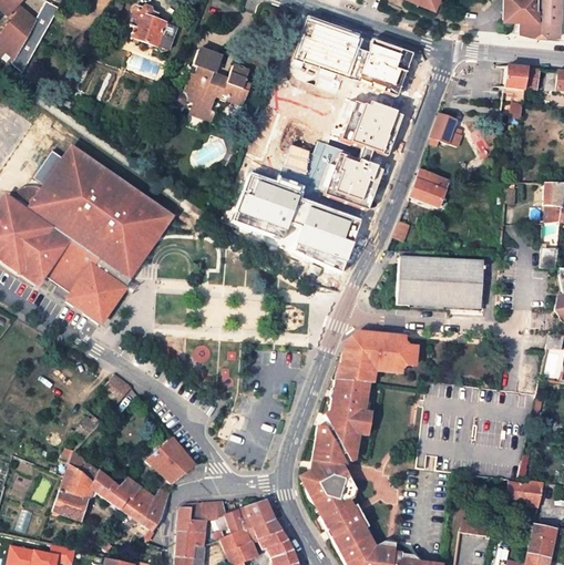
[(0,0),(0,4),(11,14),(16,8),(22,1),(23,0),(0,0)]
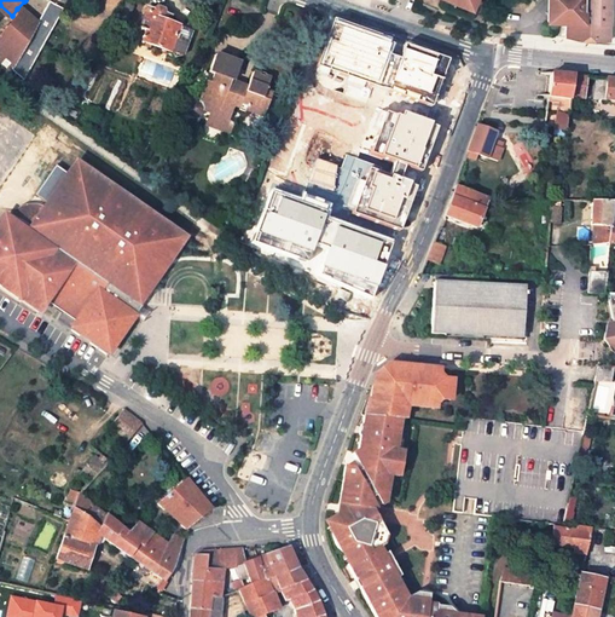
[(44,18),(17,69),(29,79),(68,5),(56,0),(52,0),(44,18)]
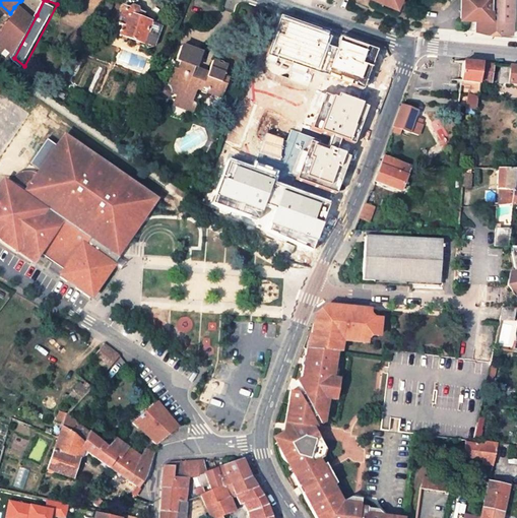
[(462,0),(463,16),(477,16),(493,16),(492,6),(492,0),(462,0)]
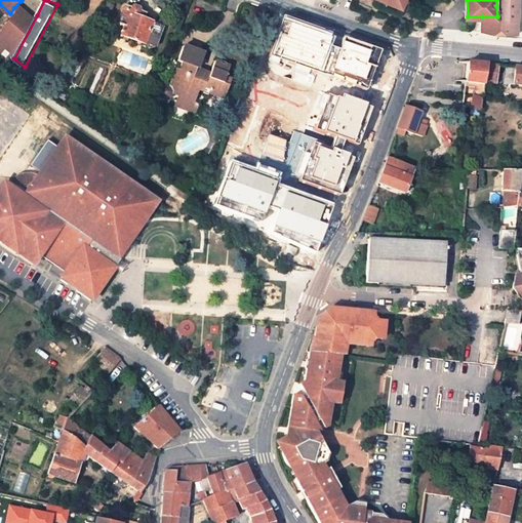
[(496,0),(496,6),(502,6),(502,16),(500,31),(519,32),(519,0),(496,0)]
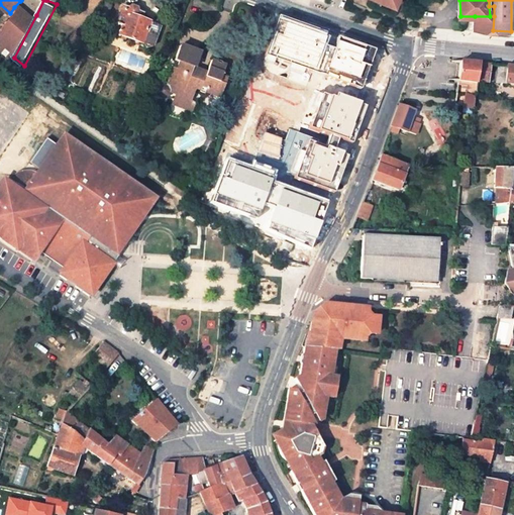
[(14,58),(36,15),(20,1),(14,7),(18,10),(0,32),(0,41),(4,47),(0,48),(0,49),(11,61),(14,58)]
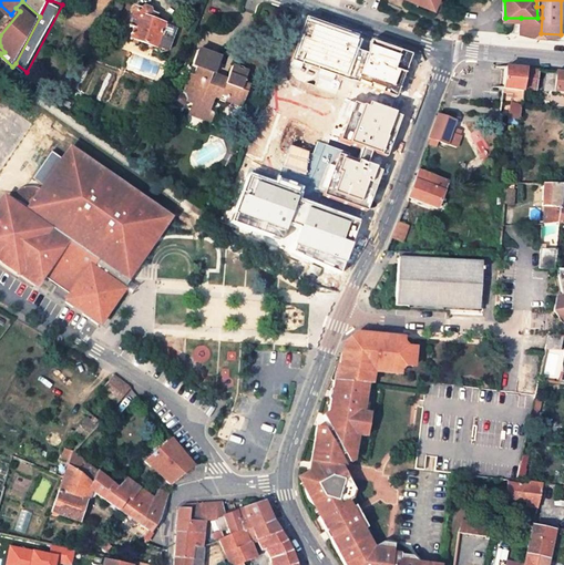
[(160,12),(137,6),(132,23),(137,26),(134,36),(170,49),(177,27),(156,19),(160,12)]
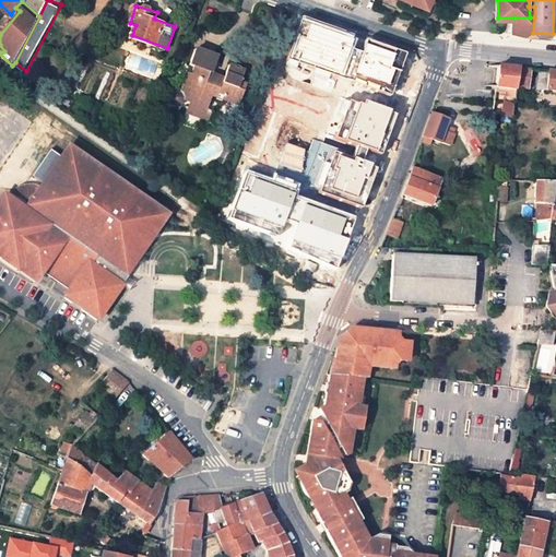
[(356,35),(303,16),(290,59),(343,76),(356,35)]
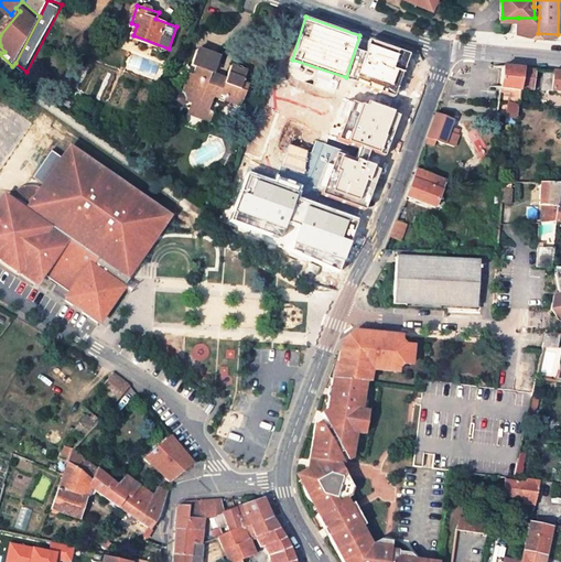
[(535,18),(518,18),(518,32),(531,33),(538,33),(539,18),(535,18)]
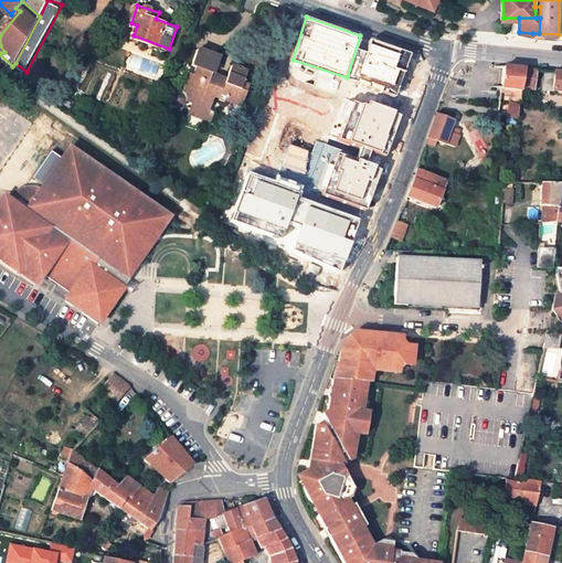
[(411,53),(370,39),(354,82),(396,96),(411,53)]
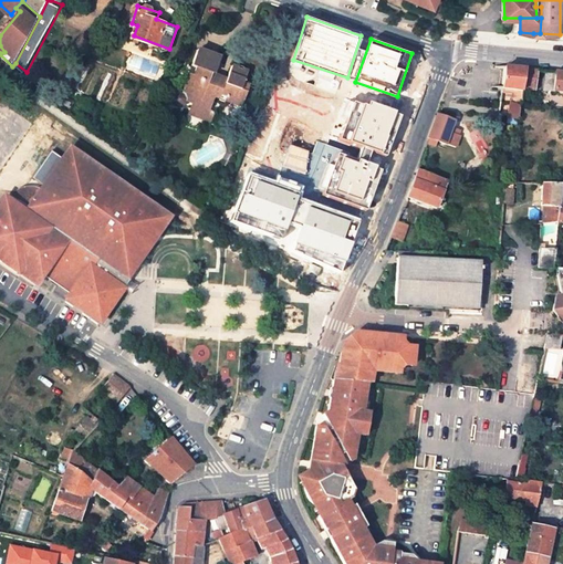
[(221,56),(200,48),(194,64),(199,66),(196,76),(191,74),(190,79),(188,79),(185,91),(183,90),(176,93),(174,97),(177,103),(181,105),(188,103),(188,100),(197,103),(196,105),(209,111),(210,107),(215,94),(244,105),(252,84),(246,82),(250,71),(235,64),(229,77),(227,82),(212,77),(215,72),(221,56)]
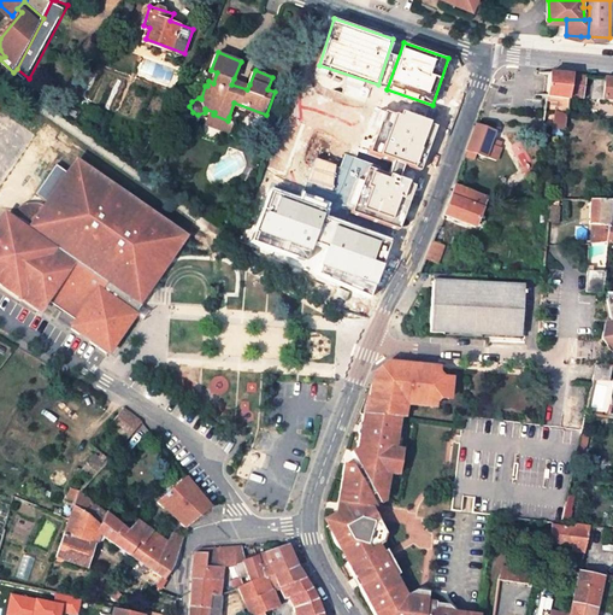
[(553,71),(549,95),(572,97),(572,94),(575,74),(553,71)]
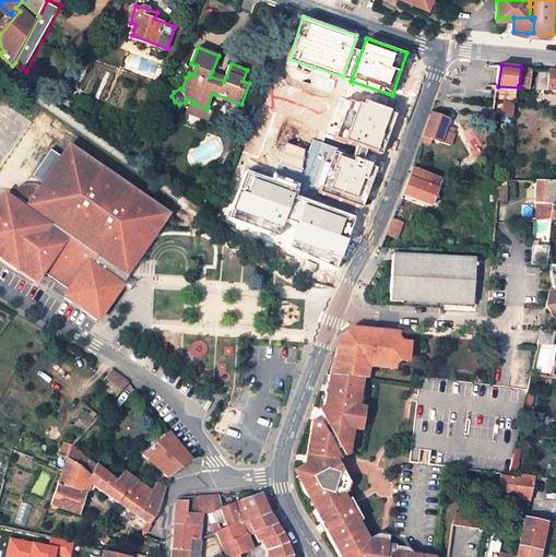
[(519,85),(529,87),(532,68),(521,67),(519,85)]
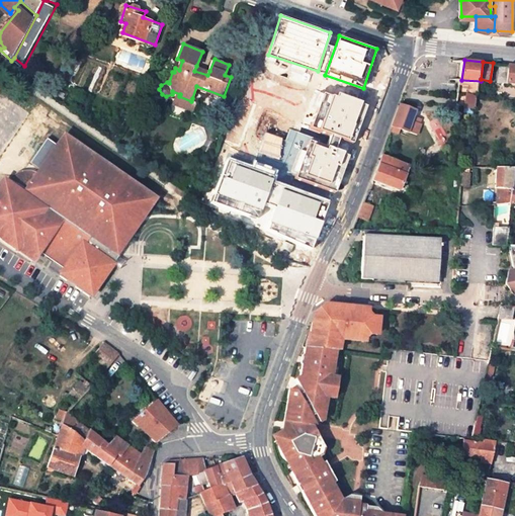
[(500,82),(508,82),(510,65),(502,64),(500,82)]
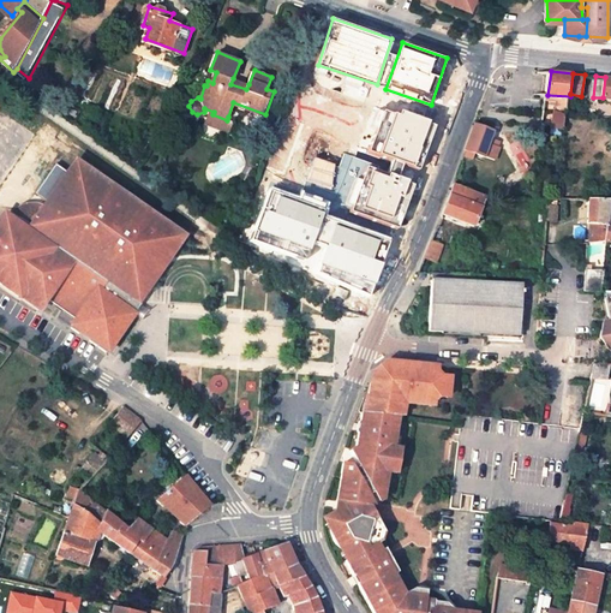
[(249,84),(233,78),(231,84),(246,89),(249,84)]
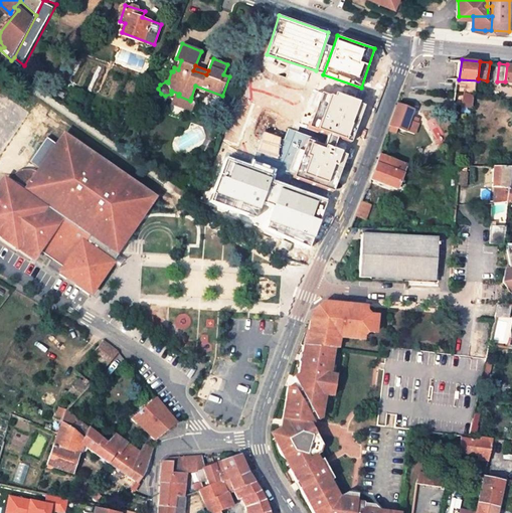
[(334,96),(324,92),(311,126),(352,142),(366,104),(336,93),(334,96)]
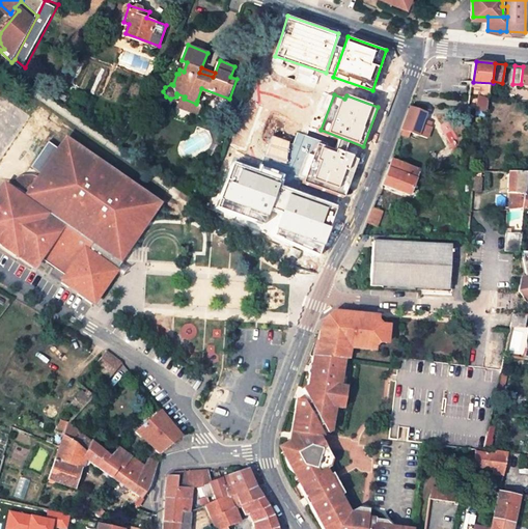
[(491,99),(480,96),(478,109),(489,111),(491,99)]
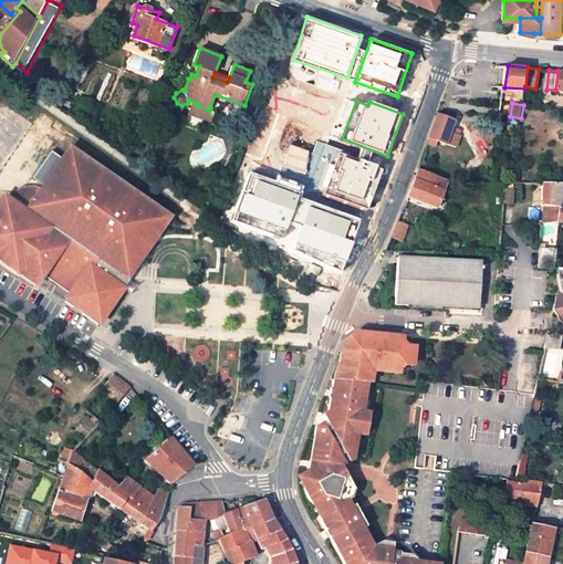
[(209,111),(196,105),(193,113),(214,121),(217,111),(210,107),(209,111)]
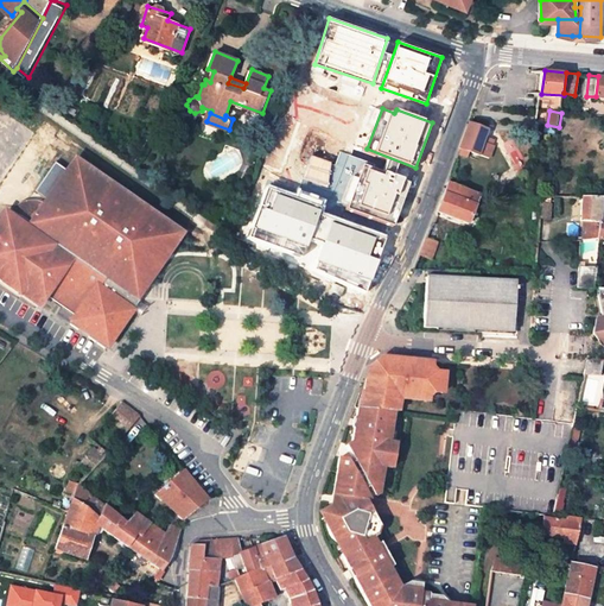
[(490,128),(471,122),(468,134),(461,153),(470,157),(471,151),(491,158),(496,146),(494,145),(496,140),(488,137),(490,128)]
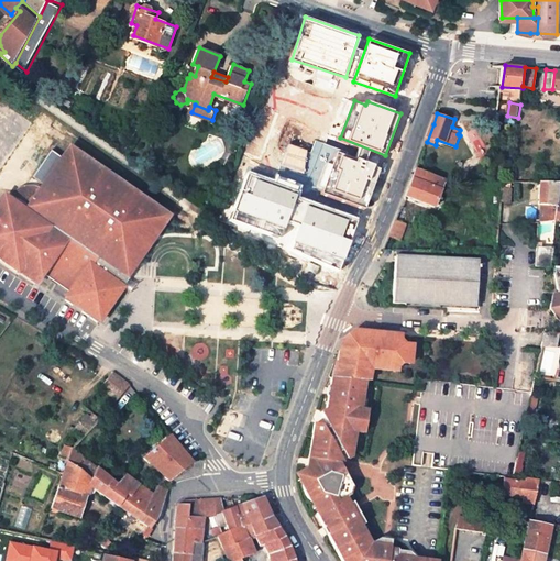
[(179,212),(75,141),(43,188),(37,197),(23,187),(19,189),(17,191),(13,195),(11,199),(6,195),(0,201),(0,256),(20,271),(20,268),(37,282),(46,270),(74,288),(84,295),(81,298),(81,301),(83,305),(86,308),(90,308),(94,307),(97,305),(107,311),(124,287),(131,278),(142,263),(145,257),(179,212)]
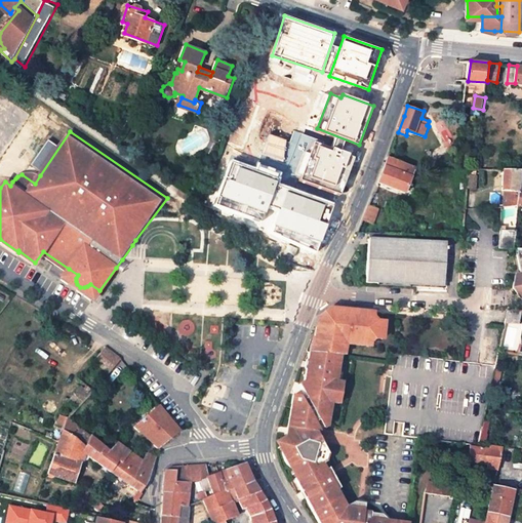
[(314,142),(303,179),(342,193),(349,172),(355,156),(332,148),(314,142)]
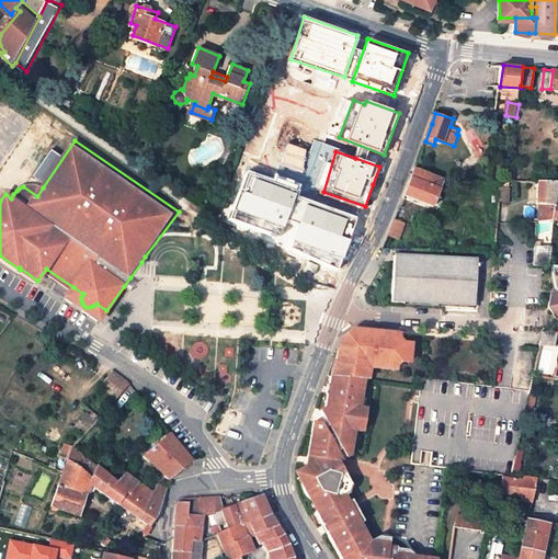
[(406,194),(434,206),(441,190),(442,185),(450,189),(454,179),(446,179),(416,167),(411,181),(406,194)]
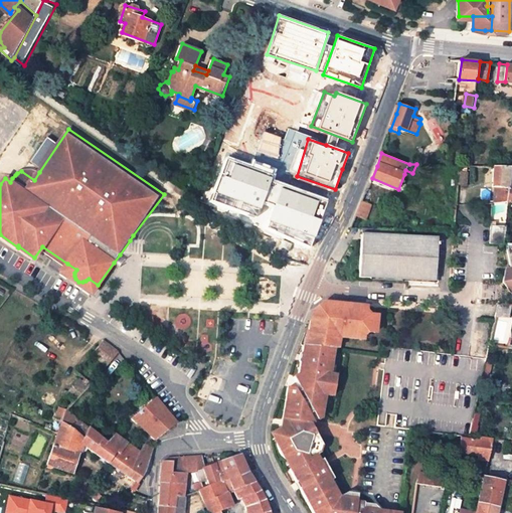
[(211,200),(259,215),(273,175),(228,158),(211,200)]
